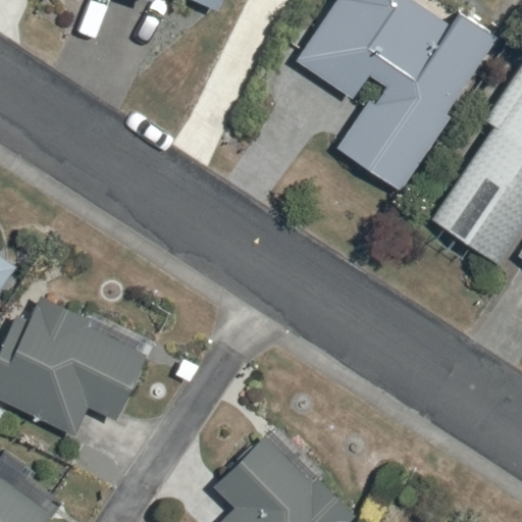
[(156,0),(198,0),(220,10),(224,0),(154,0),(156,0)]
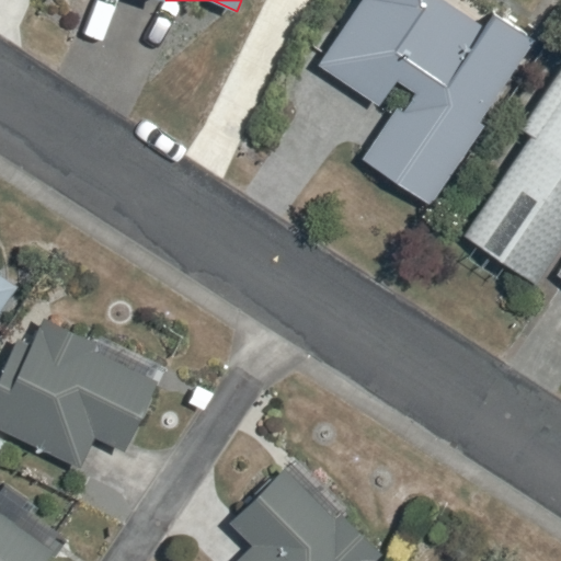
[(381,106),(399,80),(419,93),(404,113),(398,109),(364,161),(432,206),(484,125),(480,122),(536,37),(495,12),(484,29),(441,0),(364,0),(320,67),(381,106)]
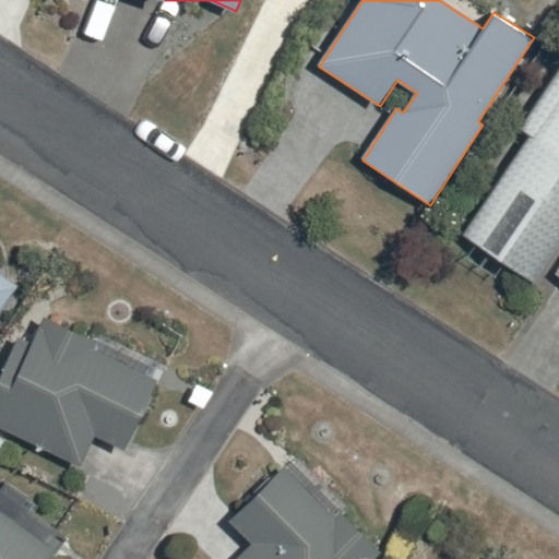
[(558,249),(558,71),(521,129),(530,134),(462,234),(536,284),(558,249)]
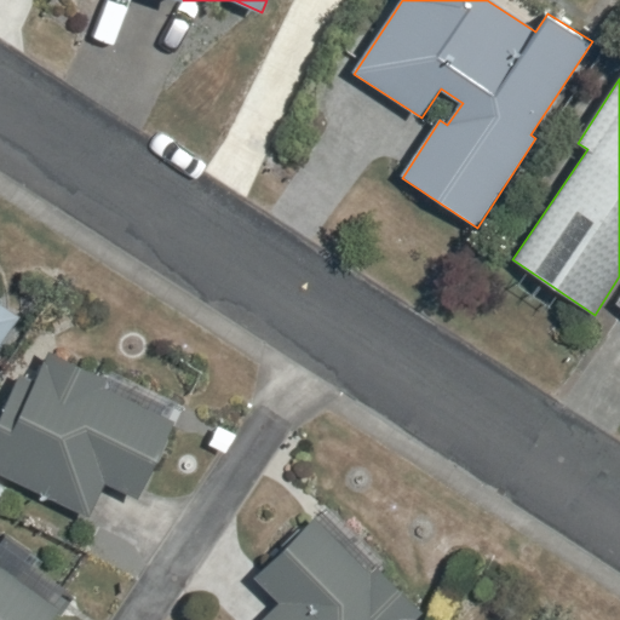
[(0,343),(18,316),(0,304),(0,343)]
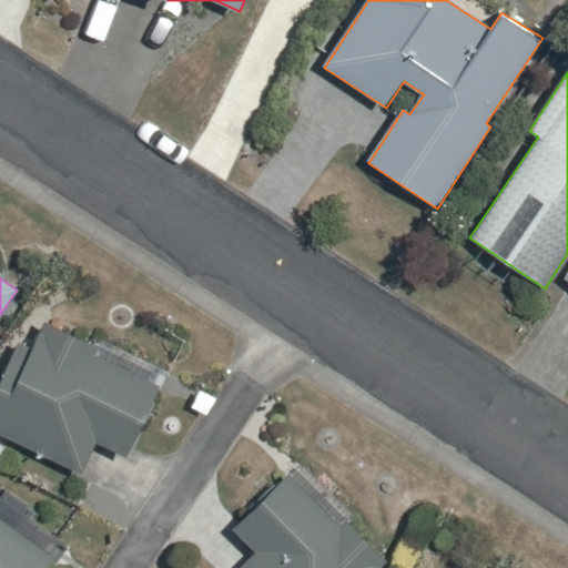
[(130,457),(163,385),(97,355),(100,347),(46,323),(32,351),(20,344),(0,387),(0,434),(84,473),(99,443),(130,457)]
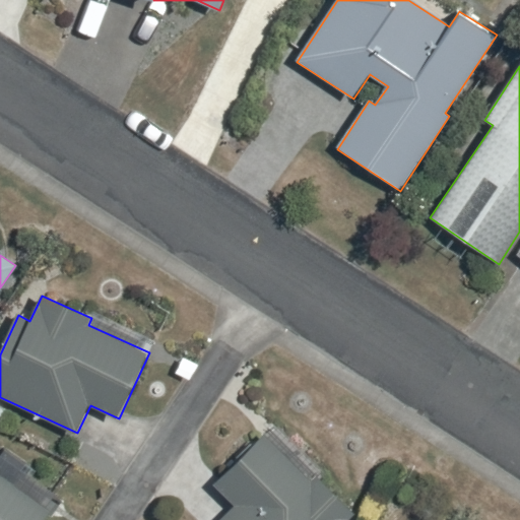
[(351,519),(356,516),(316,474),(311,479),(266,434),(213,484),(236,507),(221,519),(351,519)]
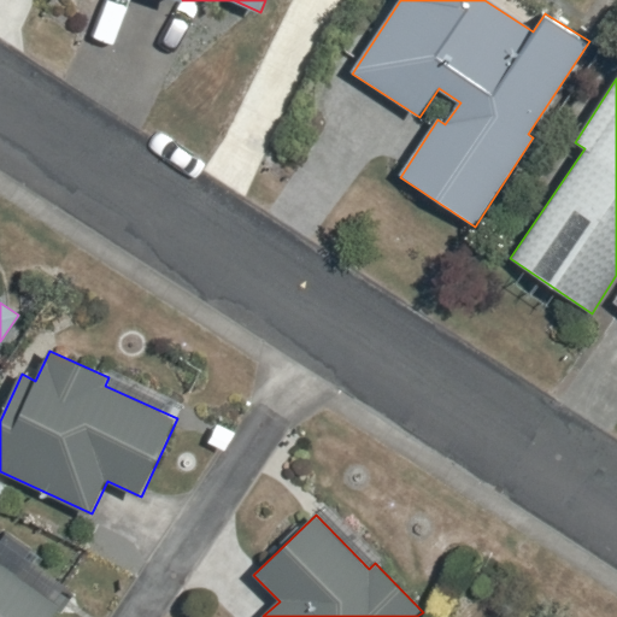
[(0,616),(53,616),(62,606),(0,564),(0,557),(3,553),(0,551),(0,616)]
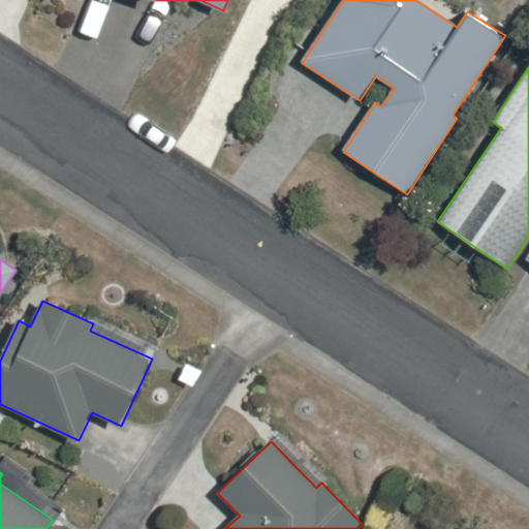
All buildings are outlined.
